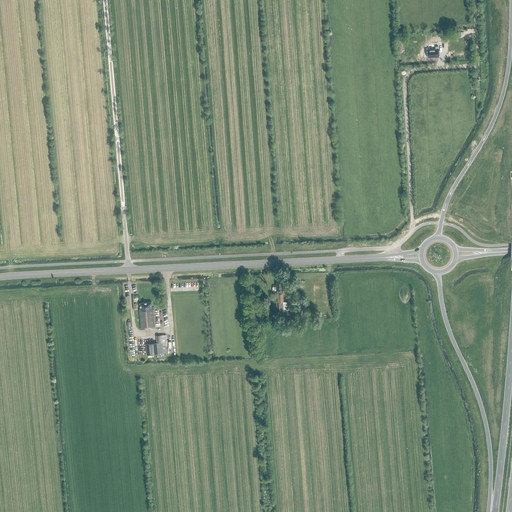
[(436,49),(427,49),(428,57),(439,56),(438,46),(435,46),(436,49)]
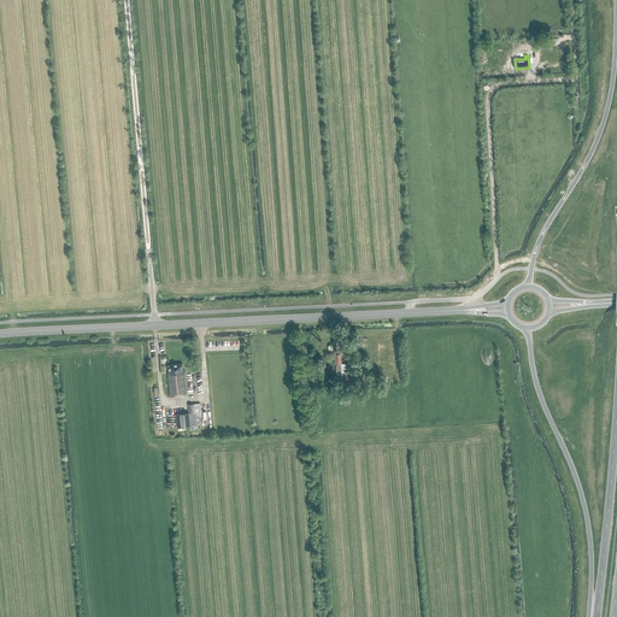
[(333,341),(333,350),(335,350),(338,386),(352,386),(353,380),(358,380),(358,375),(353,375),(352,363),(346,363),(347,364),(341,364),(340,341),(333,341)]
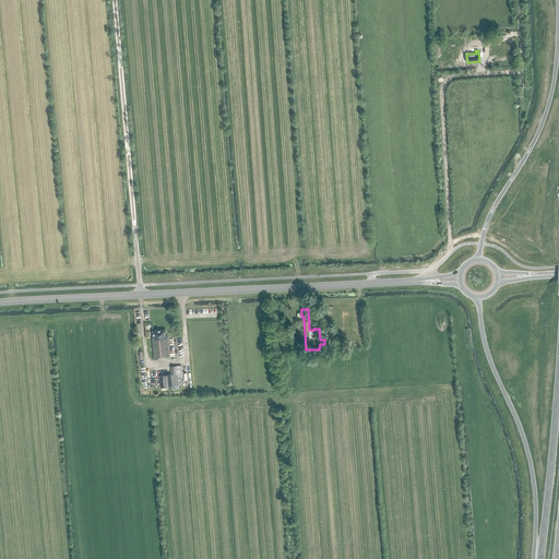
[(153,339),(154,360),(170,358),(168,335),(166,335),(166,330),(153,331),(154,339),(153,339)]
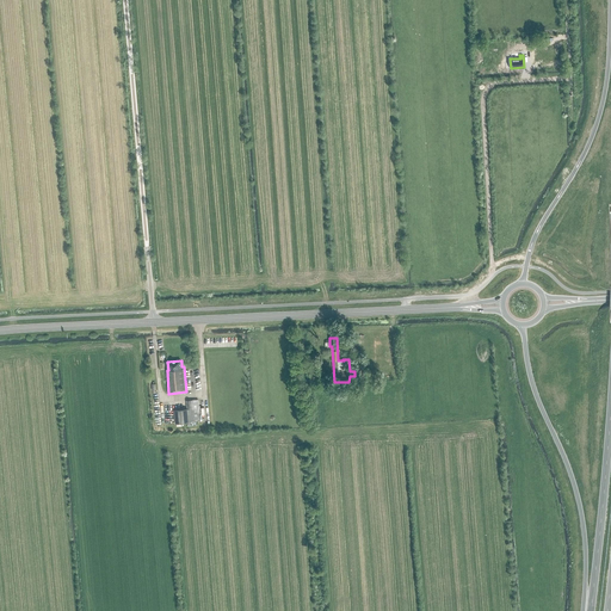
[(384,382),(394,382),(394,366),(384,366),(384,370),(374,370),(374,376),(384,376),(384,382)]
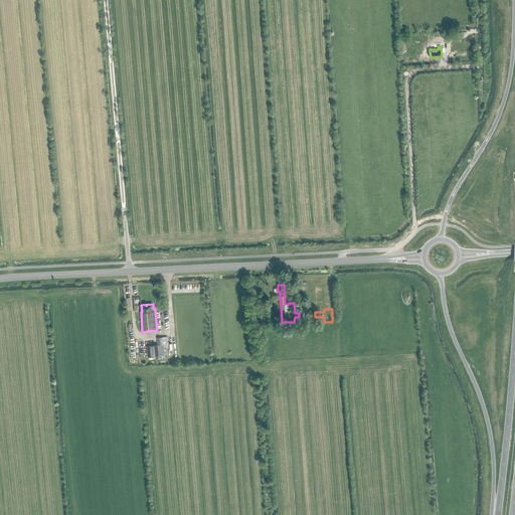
[(167,355),(165,337),(157,338),(158,344),(147,346),(148,357),(163,356),(163,355),(167,355)]
